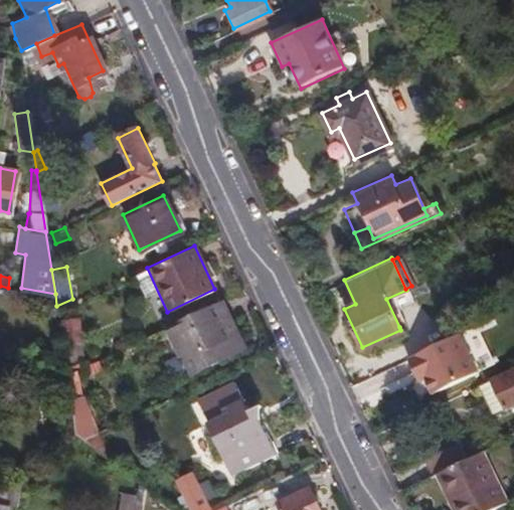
[(386,299),(399,327),(403,325),(396,309),(412,302),(406,290),(386,299)]
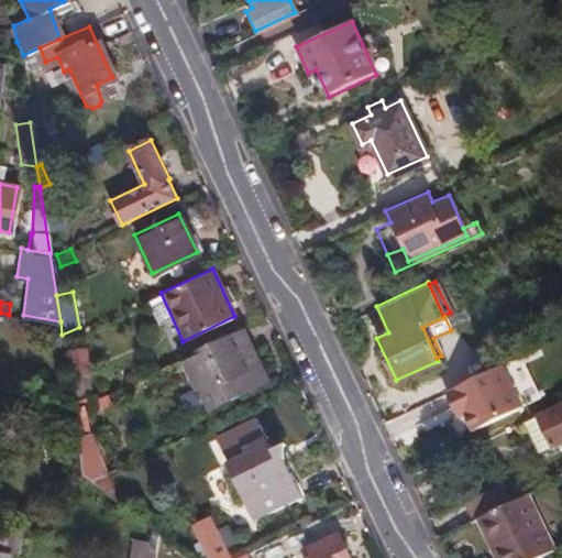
[(182,357),(209,415),(244,398),(238,385),(259,375),(238,330),(182,357)]
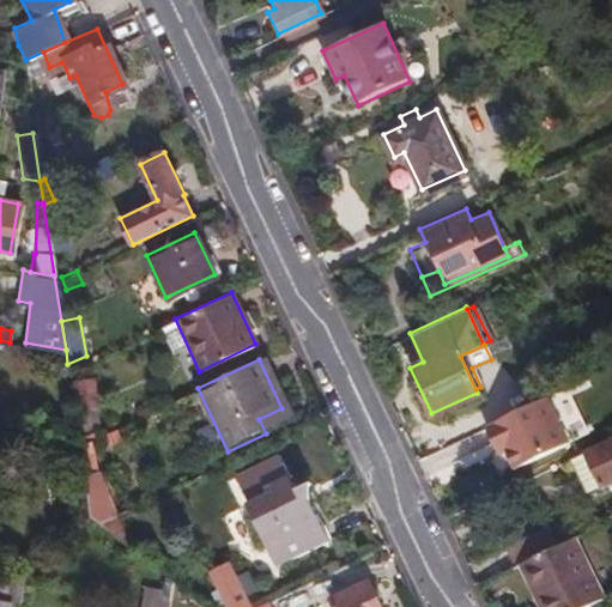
[(92,404),(88,376),(73,378),(78,406),(92,404)]
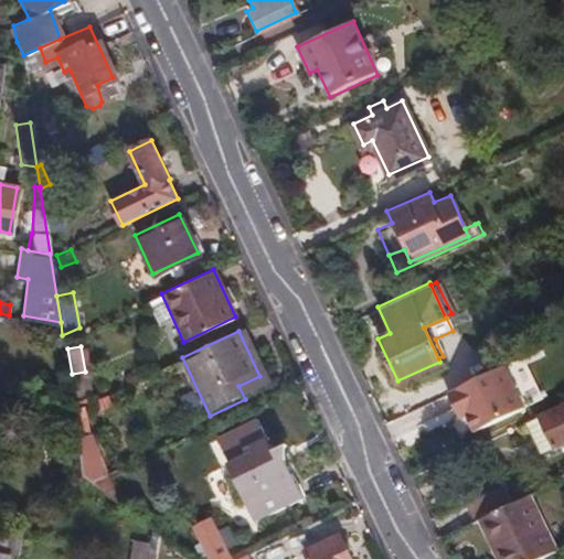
[(524,406),(506,364),(448,389),(455,406),(463,402),(466,411),(474,429),(524,406)]
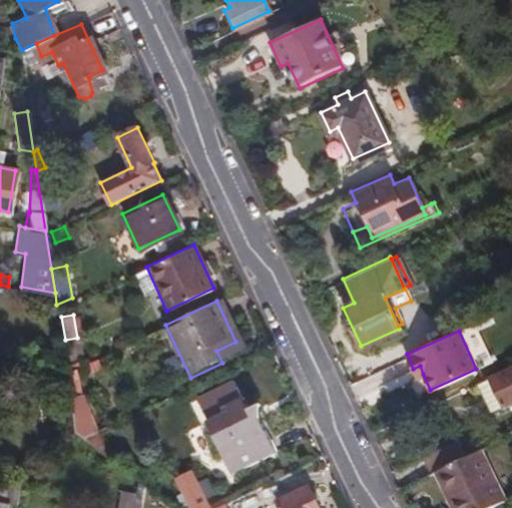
[(85,365),(81,342),(62,344),(65,372),(66,374),(85,365)]
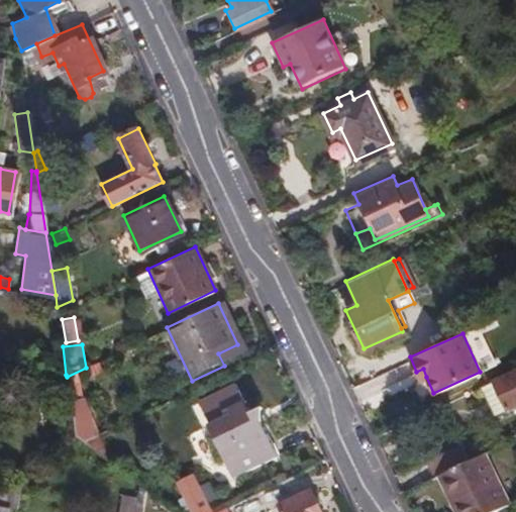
[(224,366),(243,356),(237,344),(218,353),(224,366)]
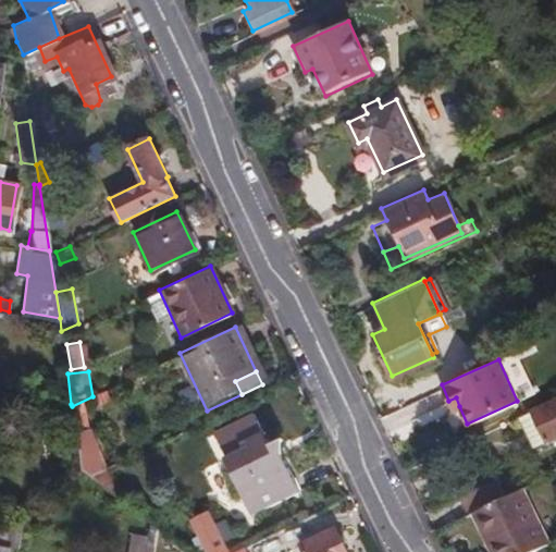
[(555,395),(530,407),(546,441),(555,436),(555,395)]
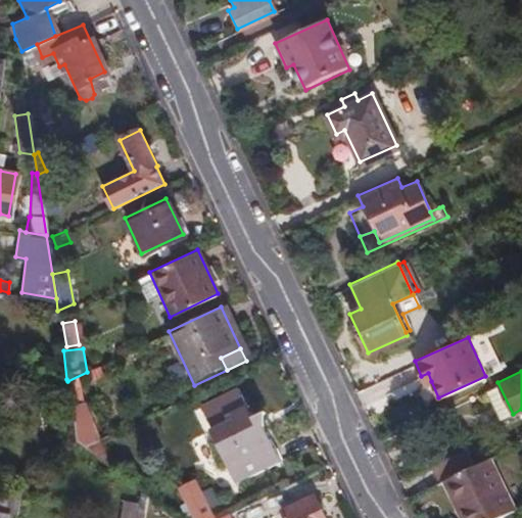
[(425,384),(431,381),(428,373),(421,376),(425,384)]
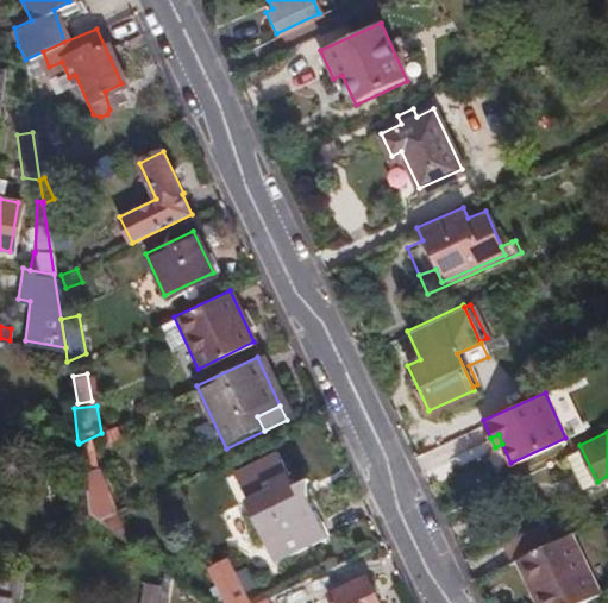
[(79,444),(77,441),(57,444),(60,466),(81,463),(79,444)]
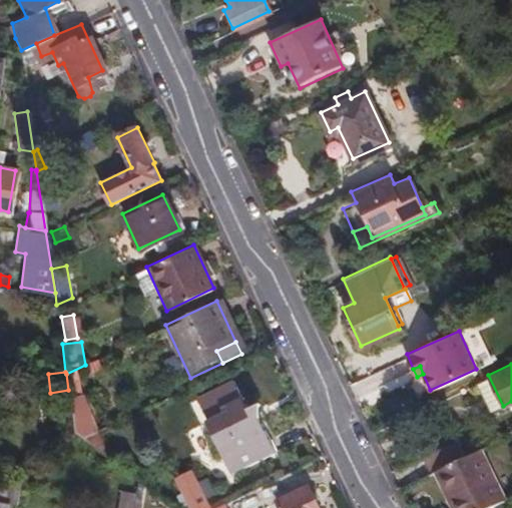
[(488,375),(476,381),(491,411),(503,406),(488,375)]
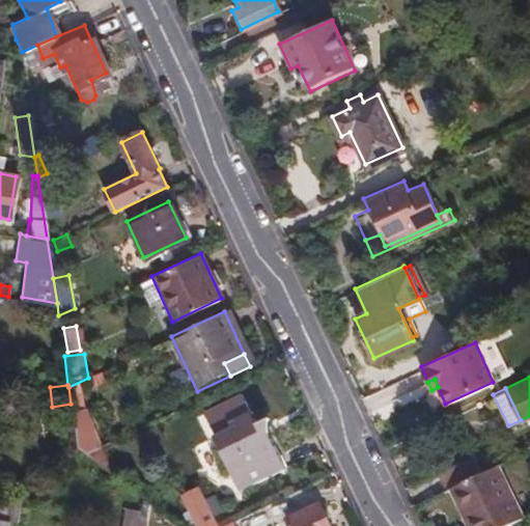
[(102,444),(87,408),(73,413),(77,448),(84,453),(102,444)]
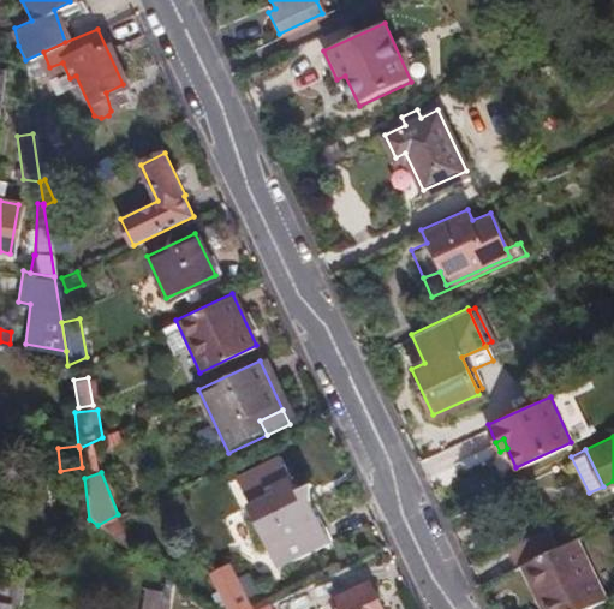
[(334,538),(314,496),(300,503),(294,489),(287,475),(263,487),(267,494),(244,505),(275,567),(334,538)]
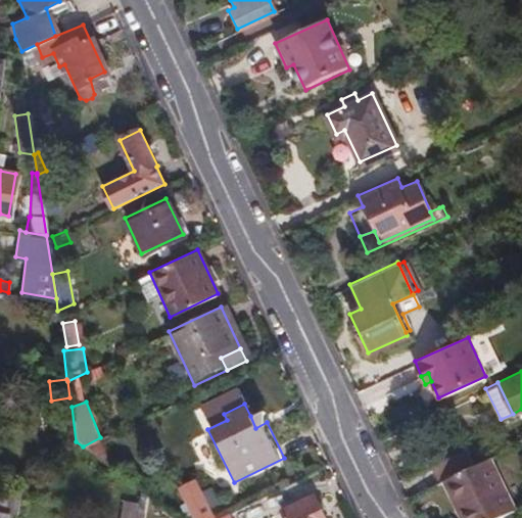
[(255,428),(267,422),(261,411),(250,416),(255,428)]
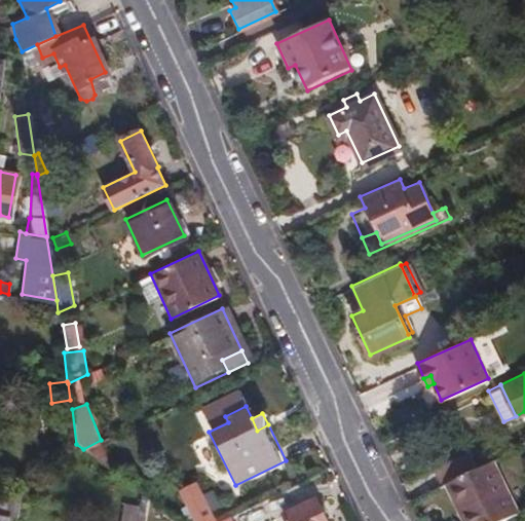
[(438,470),(443,482),(445,481),(478,467),(472,454),(438,470)]
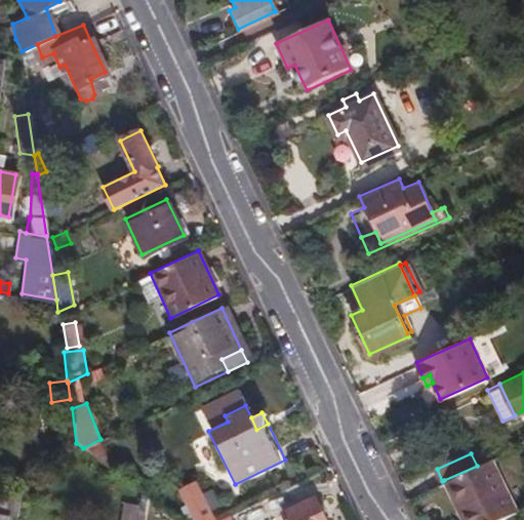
[(490,519),(514,511),(490,460),(477,466),(444,480),(455,506),(462,504),(470,519),(490,519)]
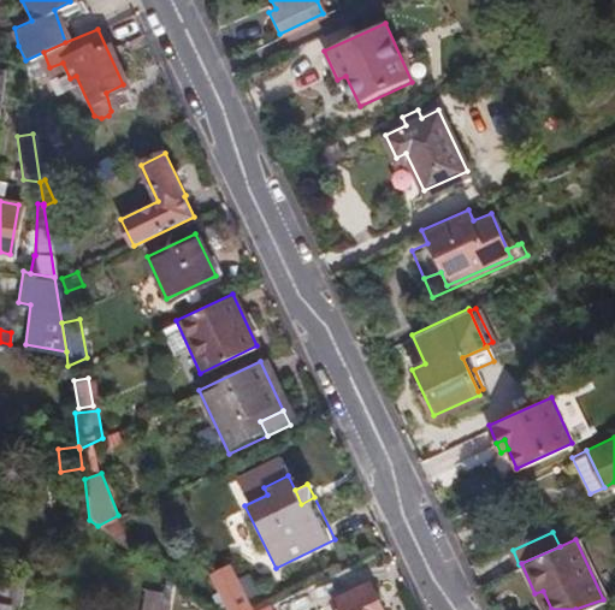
[(244,609),(247,609),(228,566),(208,574),(217,591),(211,593),(217,606),(222,604),(224,609),(244,609)]
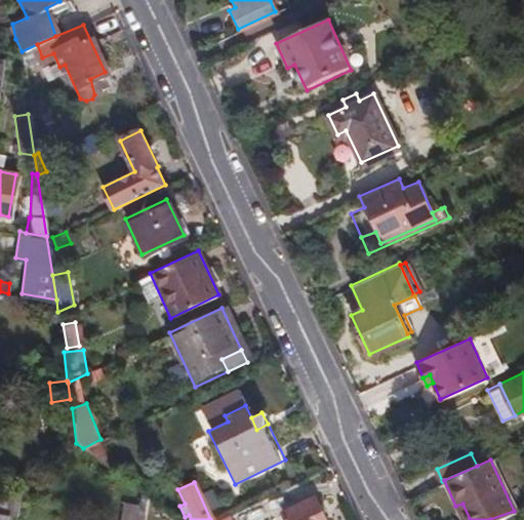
[(18,491),(8,489),(0,494),(0,512),(14,514),(18,491)]
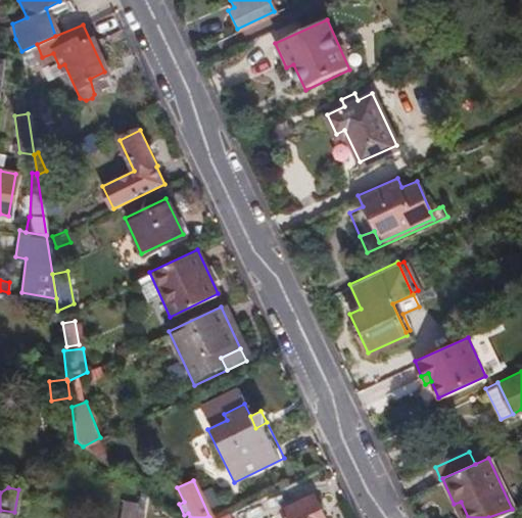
[(323,517),(312,493),(278,510),(282,517),(323,517)]
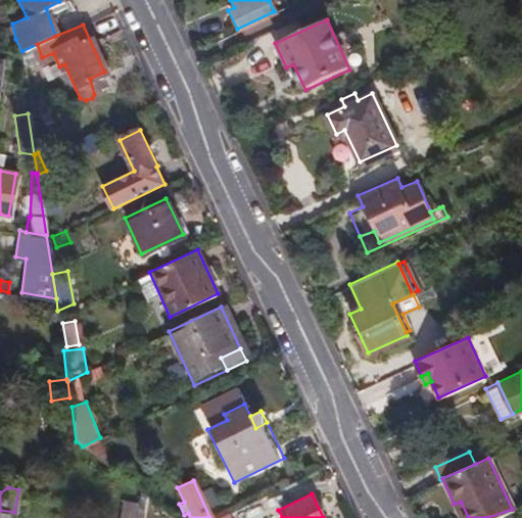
[(129,517),(132,501),(123,500),(119,517),(129,517)]
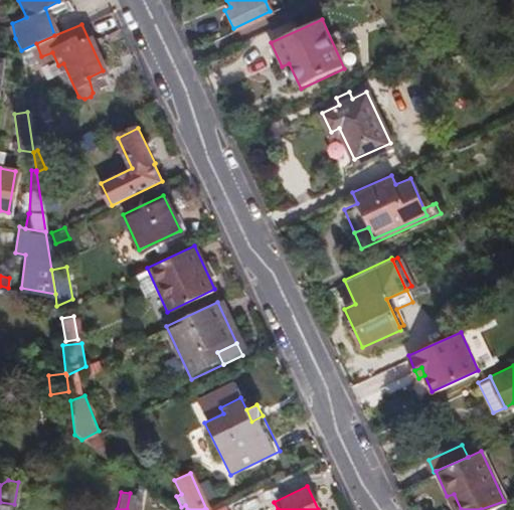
[(453,509),(461,509),(454,494),(447,496),(453,509)]
